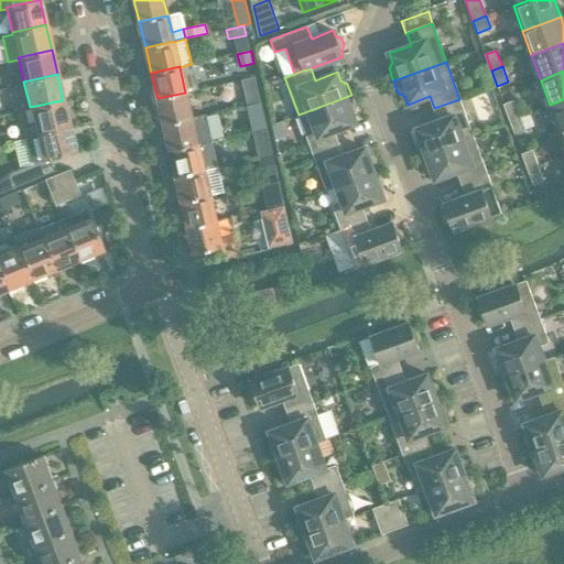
[(245,96),(259,93),(256,77),(241,80),(245,96)]
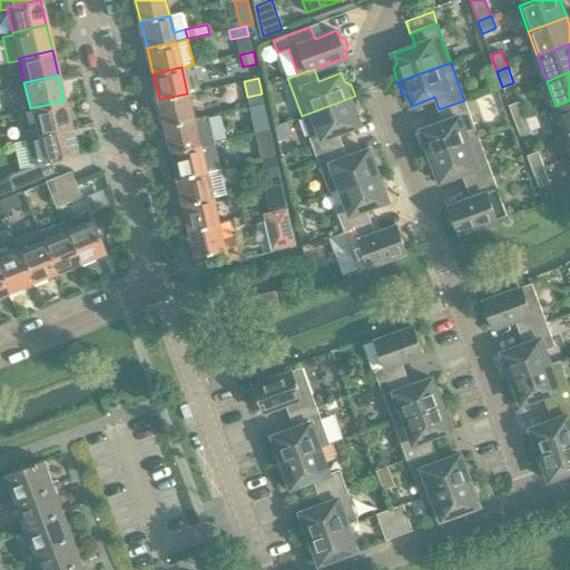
[(159,99),(165,125),(194,118),(187,94),(159,99)]
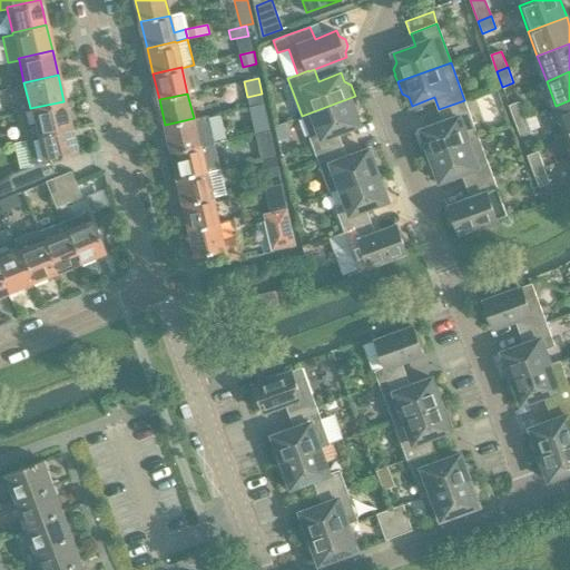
[(360,109),(357,104),(359,104),(355,96),(302,116),(316,154),(342,145),(337,133),(360,125),(356,116),(360,109)]
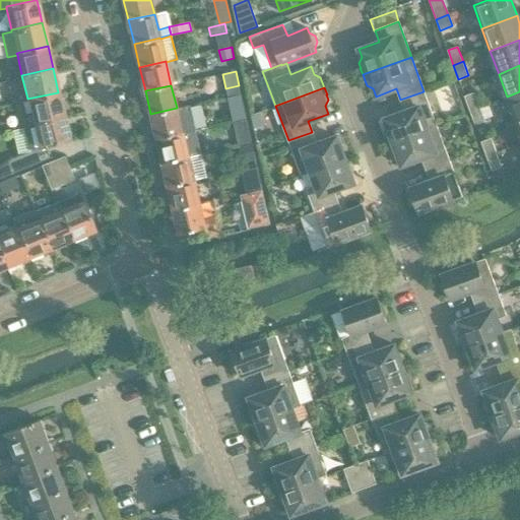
[(388,144),(437,126),(424,91),(400,100),(404,111),(384,119),(387,126),(384,132),(386,138),(388,144)]
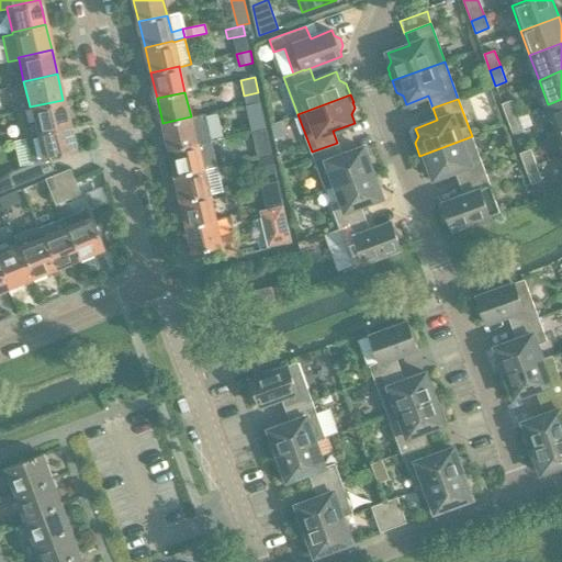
[(557,130),(561,126),(561,99),(548,104),(557,130)]
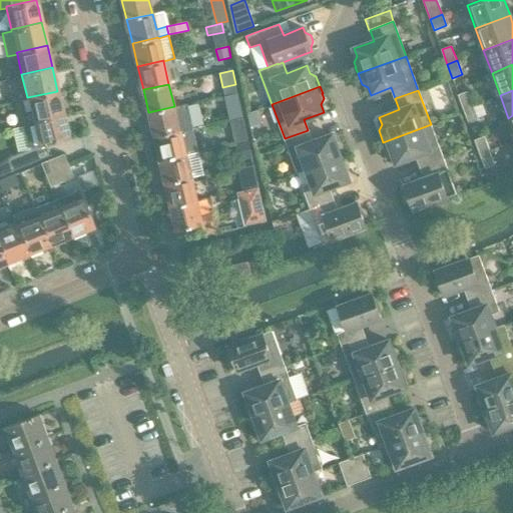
[(18,115),(19,123),(62,113),(57,91),(27,97),(30,112),(18,115)]
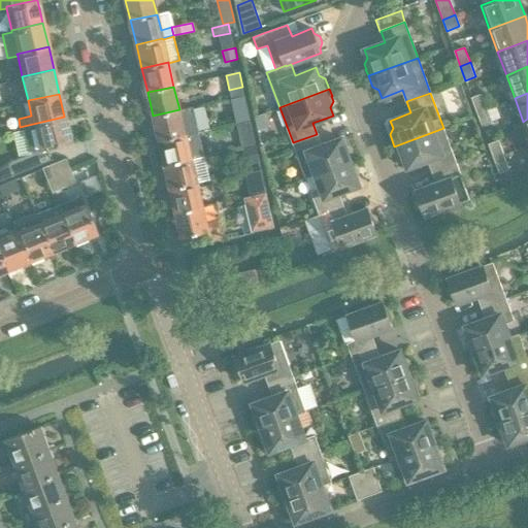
[(482,94),(471,97),(476,112),(487,108),(482,94)]
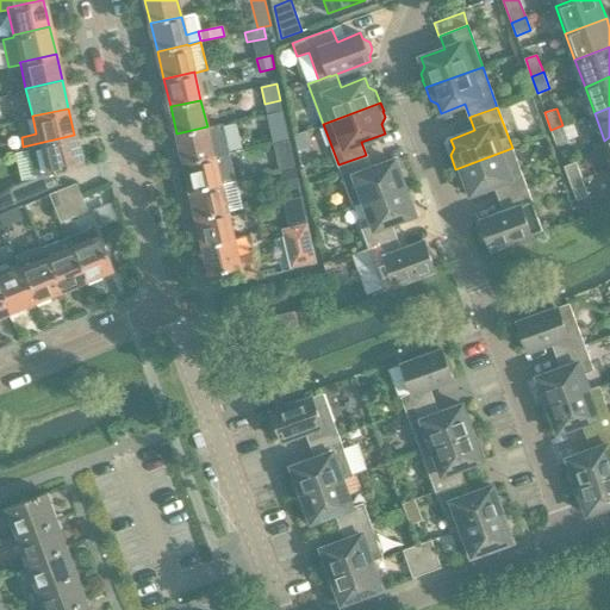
[(281,111),(266,114),(269,128),(285,124),(281,111)]
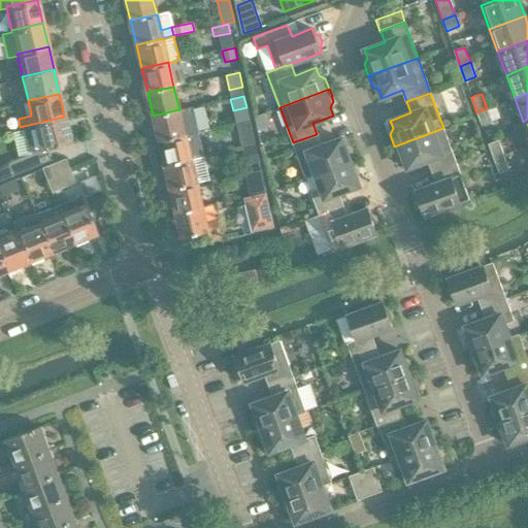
[(191,107),(179,109),(153,116),(159,140),(197,132),(191,107)]
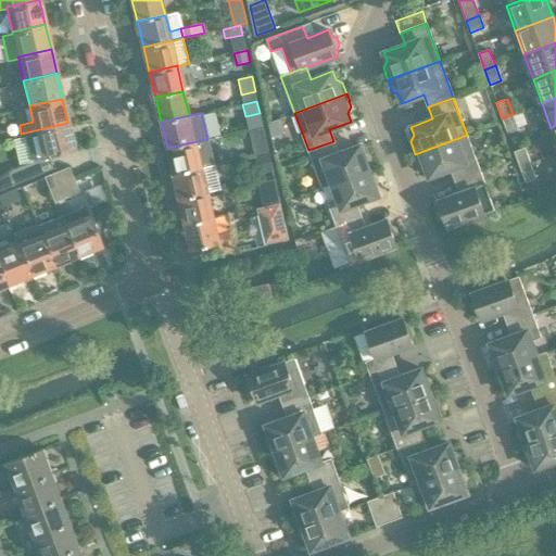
[(507,134),(518,129),(513,114),(502,118),(507,134)]
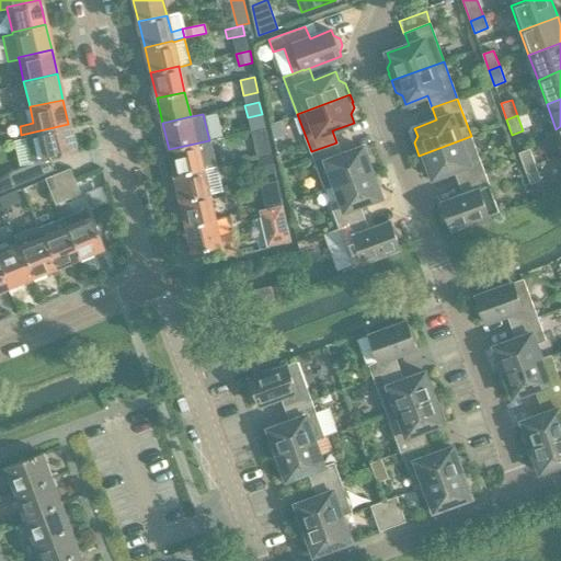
[(68,124),(21,135),(22,137),(23,136),(30,161),(31,161),(31,164),(10,173),(10,175),(0,179),(0,192),(53,171),(49,157),(75,151),(68,124)]
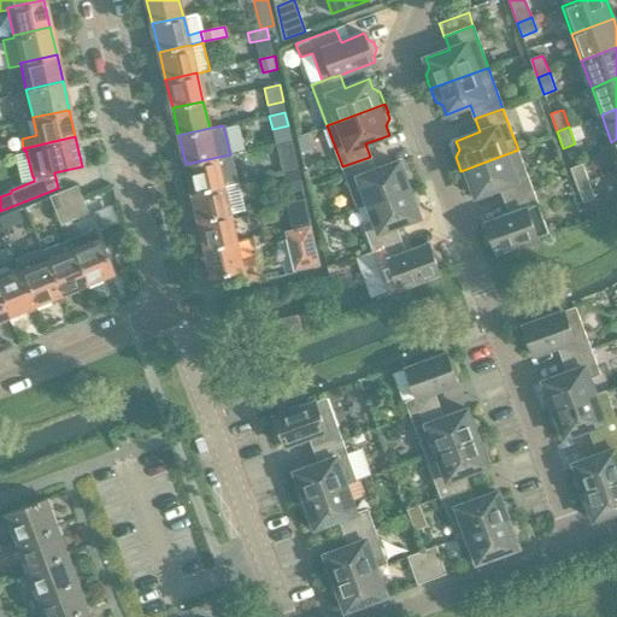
[(278,153),(293,151),(291,141),(277,145),(278,153)]
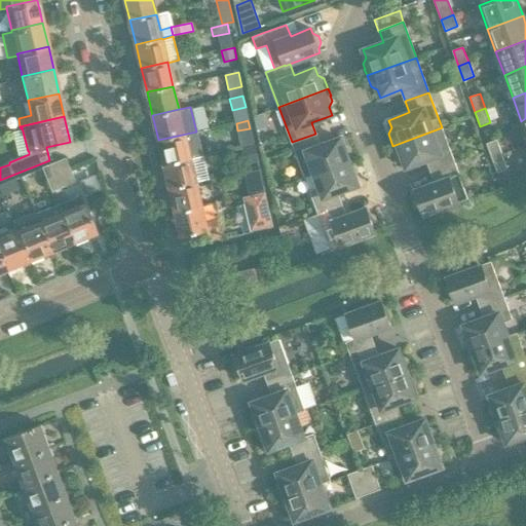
[(406,167),(426,160),(430,172),(455,162),(442,127),(392,146),(395,151),(397,157),(403,160),(406,167)]
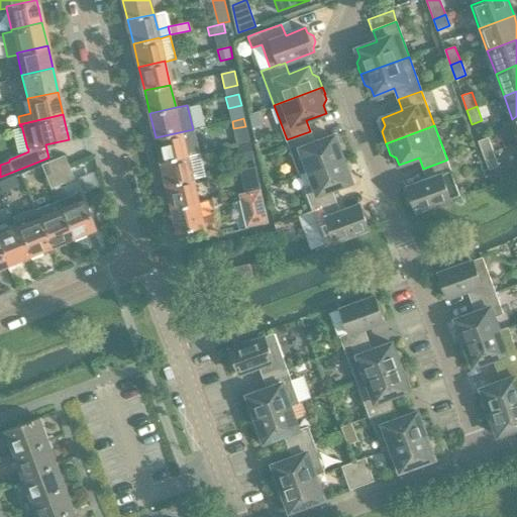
[(156,137),(161,161),(198,152),(193,129),(156,137)]
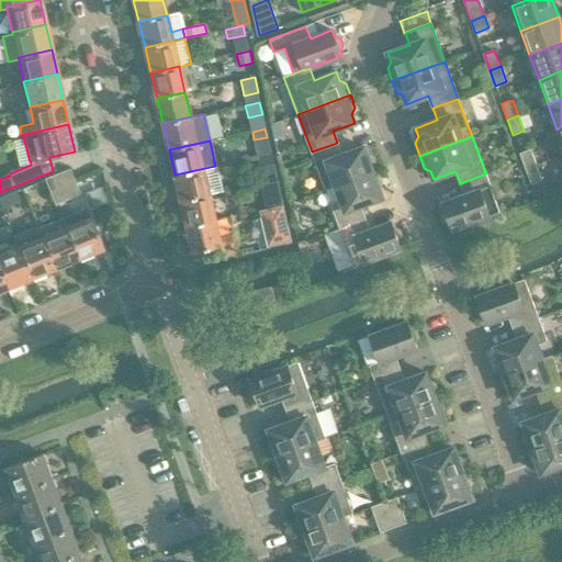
[(337,143),(312,152),(326,190),(336,187),(379,170),(377,165),(375,165),(373,158),(367,155),(363,147),(343,155),(337,143)]
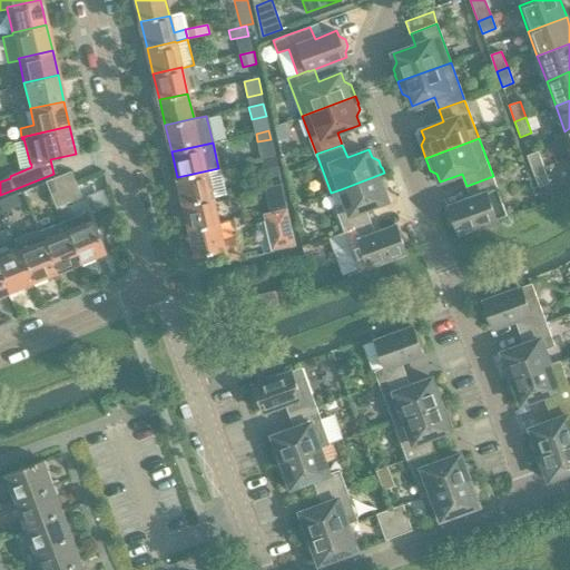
[(543,167),(538,151),(528,156),(533,172),(543,167)]
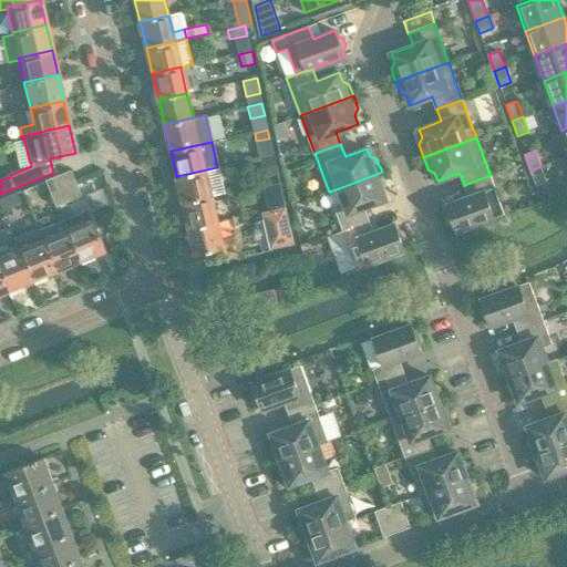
[(279,174),(275,156),(259,160),(264,177),(279,174)]
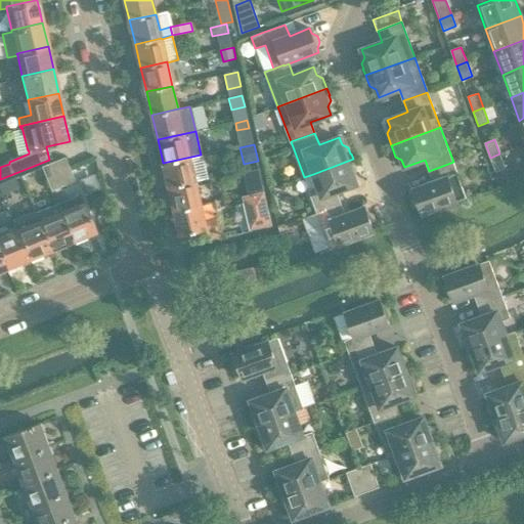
[(495,172),(505,168),(499,154),(490,158),(495,172)]
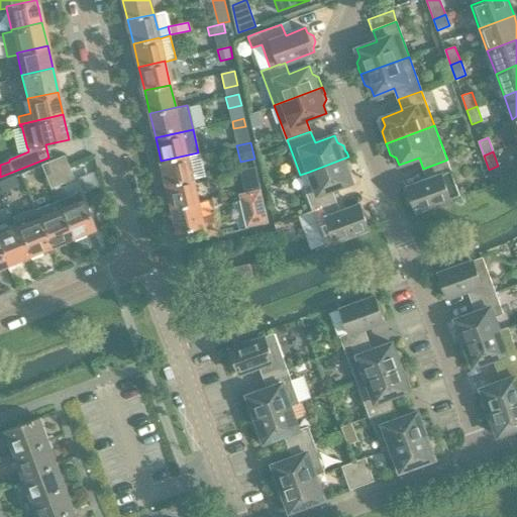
[(204,176),(198,152),(161,161),(167,185),(192,179),(204,176)]
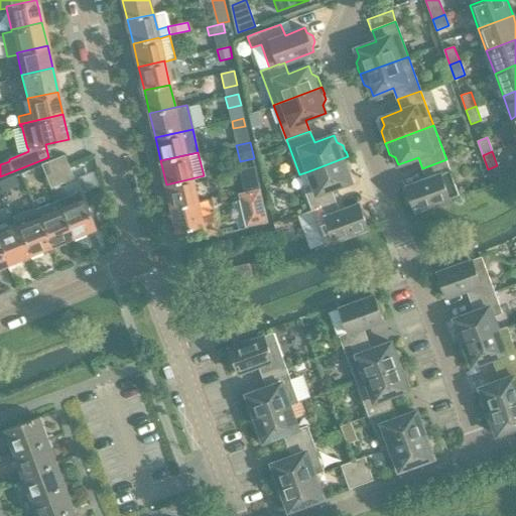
[(63,156),(40,165),(44,174),(67,165),(63,156)]
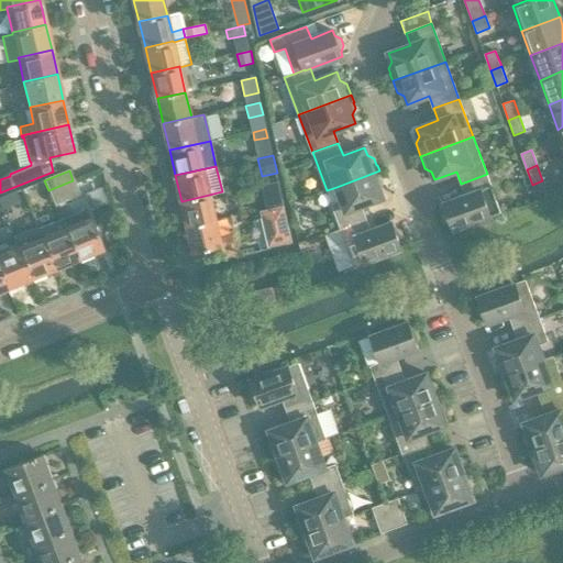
[(338,221),(329,223),(331,231),(340,228),(366,218),(362,207),(384,198),(381,190),(384,184),(382,177),(379,170),(337,187),(341,200),(331,205),(338,221)]
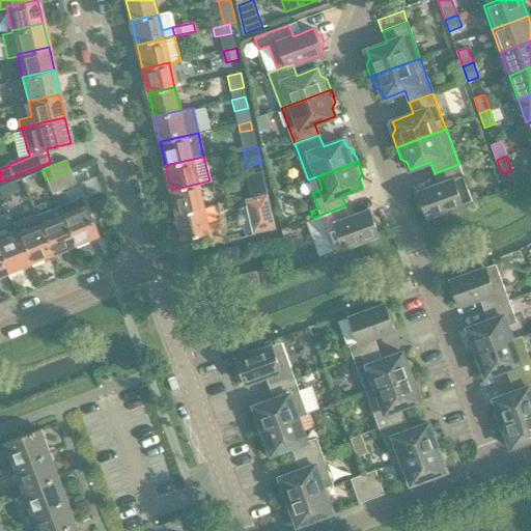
[(452,207),(471,201),(472,200),(459,164),(435,173),(439,185),(418,192),(420,197),(417,203),(419,210),(425,213),(427,217),(438,214),(441,215),(451,211),(452,207)]
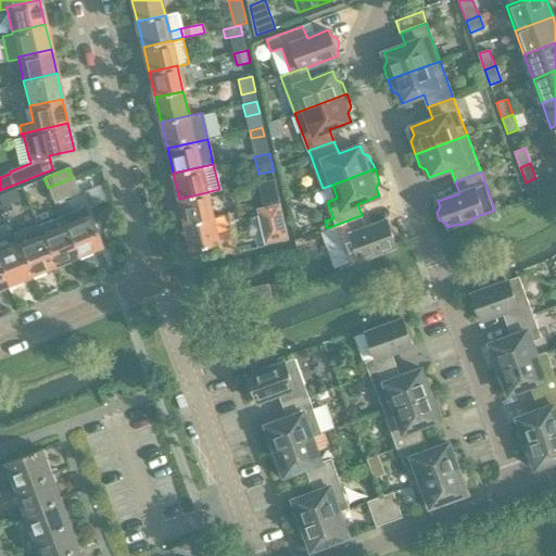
[(48,188),(54,203),(78,192),(72,178),(48,188)]
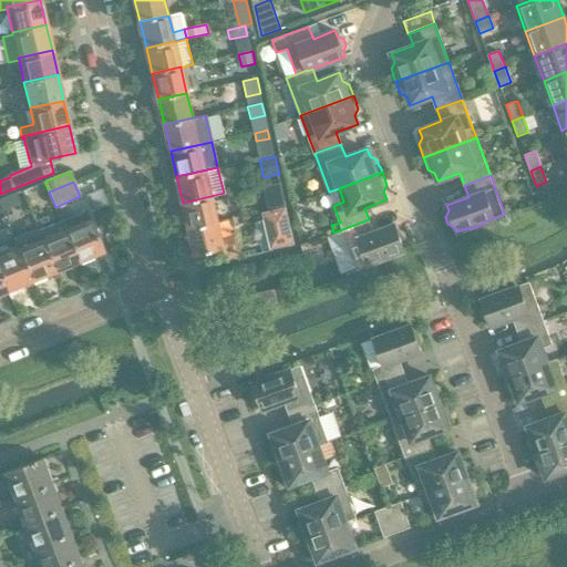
[(263,186),(266,198),(281,195),(279,183),(263,186)]
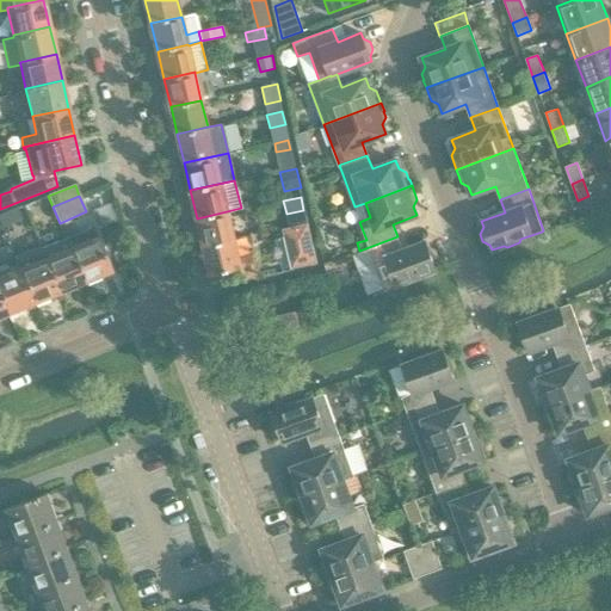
[(0,223),(1,227),(20,218),(16,207),(0,213),(0,223)]
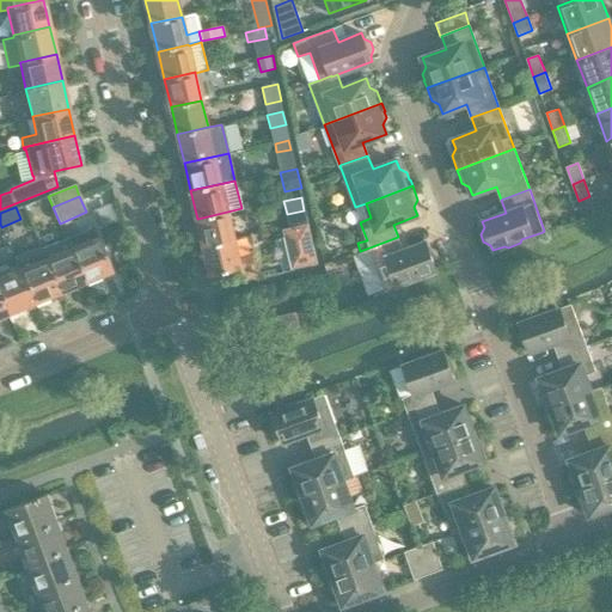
[(234,239),(227,212),(197,219),(203,246),(234,239)]
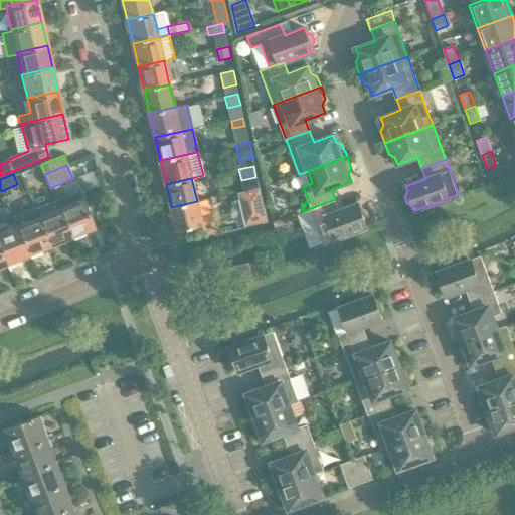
[(94,228),(77,191),(55,200),(70,237),(94,228)]
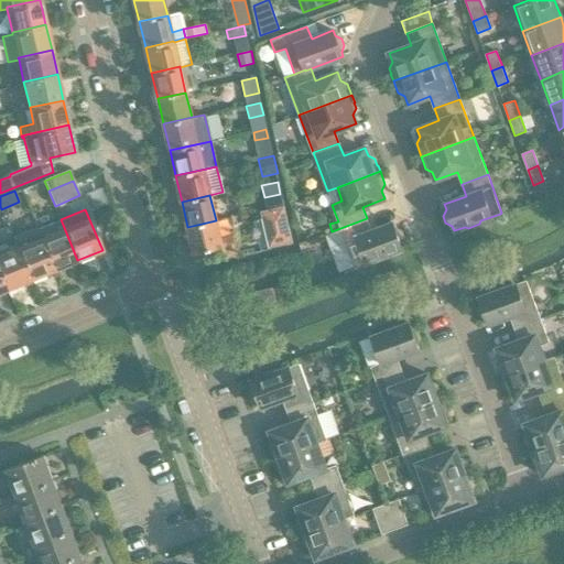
[(394,228),(393,223),(371,231),(367,218),(340,228),(355,267),(376,259),(379,261),(390,257),(392,253),(403,249),(401,245),(403,238),(401,231),(394,228)]
